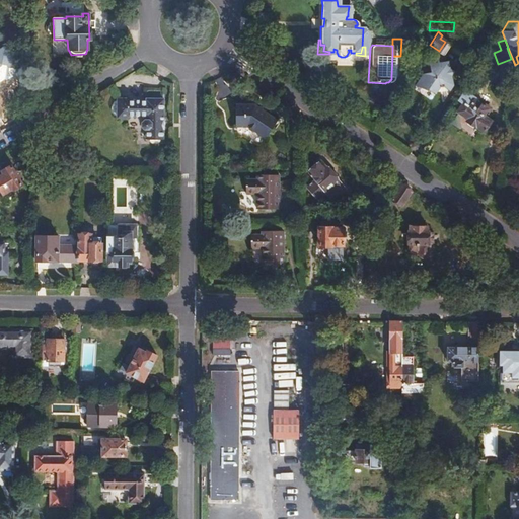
[(414,83),(432,98),(441,86),(445,89),(457,73),(436,56),(414,83)]
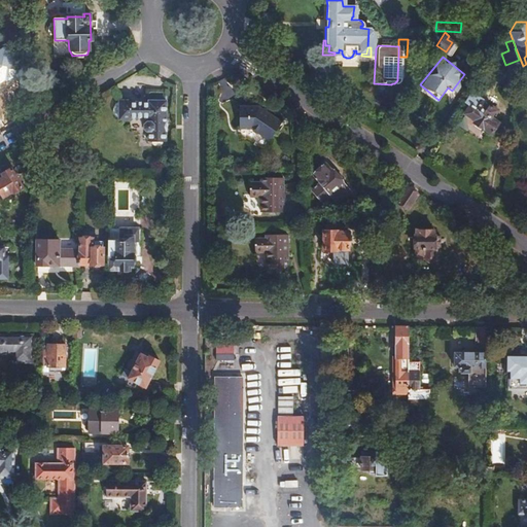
[(470,107),(466,114),(477,121),(475,126),(491,136),(499,124),(492,119),(496,113),(485,105),(486,103),(472,95),(466,104),(470,107)]
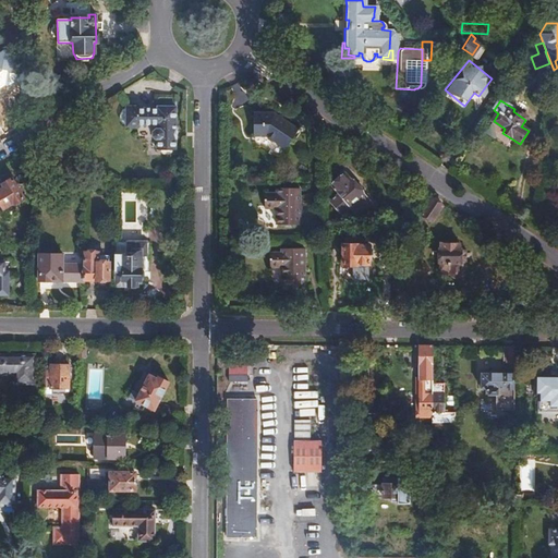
[(136,107),(125,107),(123,108),(122,110),(120,112),(119,114),(119,117),(119,119),(120,122),(121,124),(123,125),(125,126),(136,126),(136,125),(156,125),(156,130),(154,130),(152,132),(152,136),(155,140),(156,140),(156,150),(174,150),(174,140),(173,140),(173,130),(174,130),(174,107),(157,107),(157,109),(136,109),(136,107)]
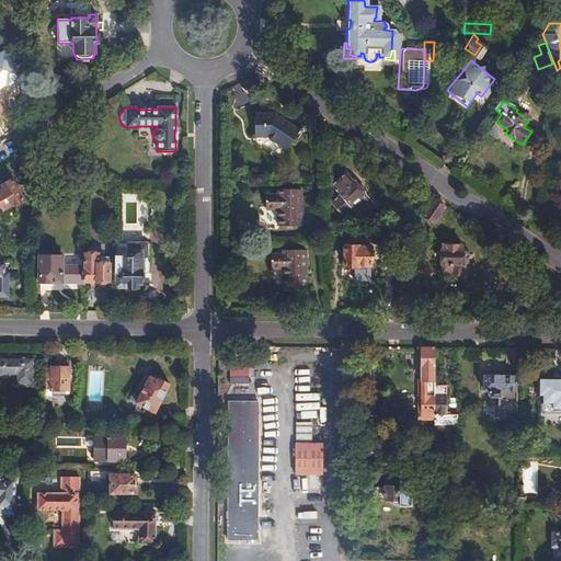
[(253,112),(253,136),(266,136),(285,148),(298,128),(274,112),(253,112)]
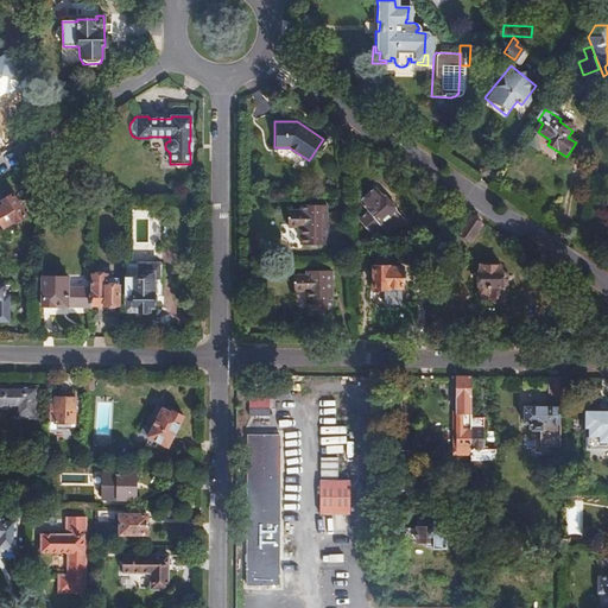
[(4,196),(0,197),(0,217),(2,221),(14,214),(16,216),(25,210),(11,187),(1,192),(4,196)]
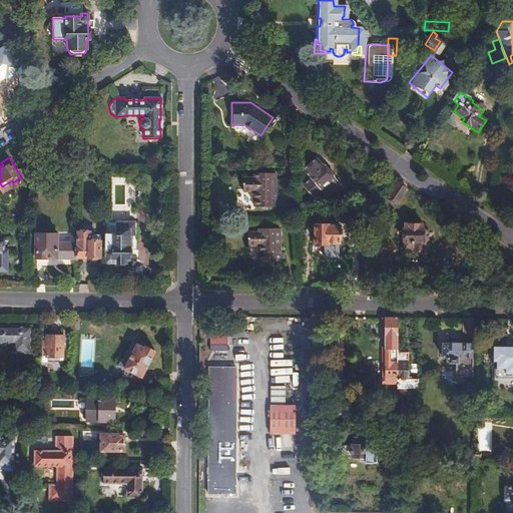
[(320,161),(307,173),(314,182),(324,194),(332,202),(344,190),(335,179),(336,178),(336,176),(330,168),(328,168),(326,169),(320,161)]
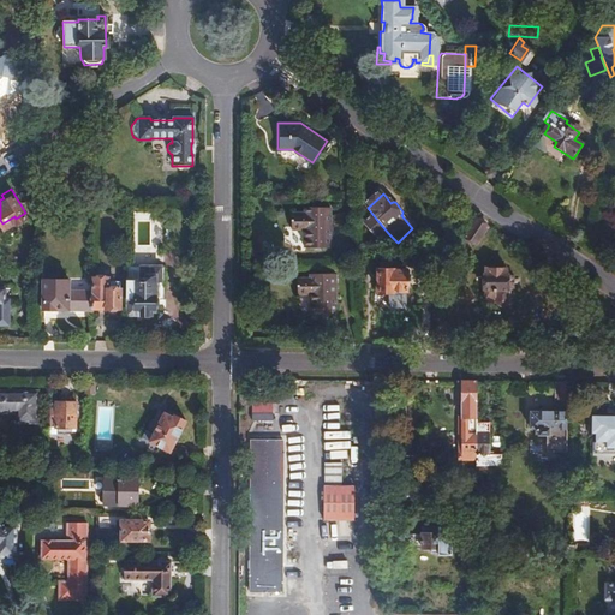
[(291,213),(290,230),(302,230),(302,248),(328,248),(329,207),(303,207),(302,213),(291,213)]
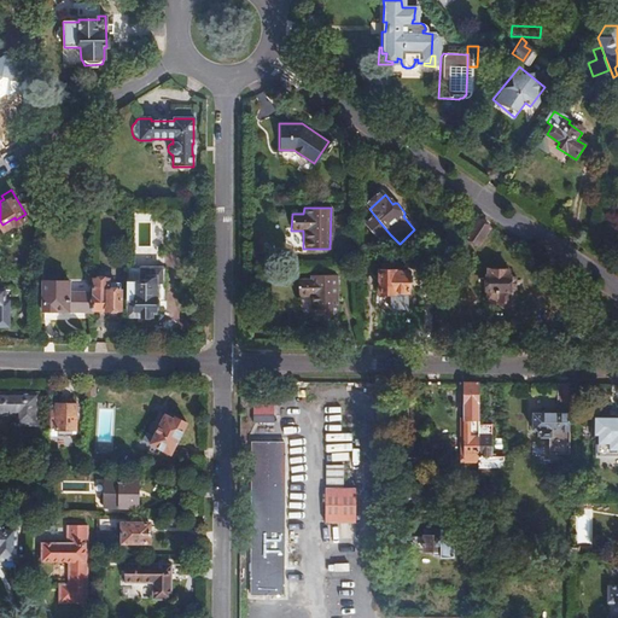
[(136,250),(155,250),(156,215),(138,214),(136,250)]
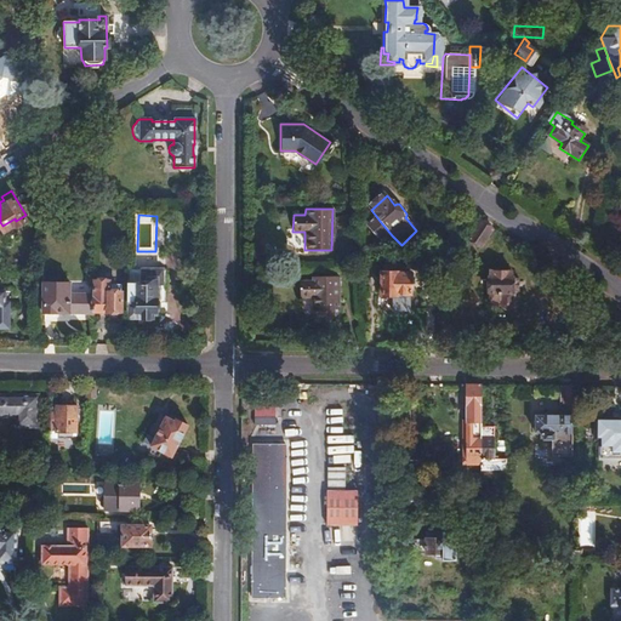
[(478,251),(491,229),(477,220),(462,240),(478,251)]
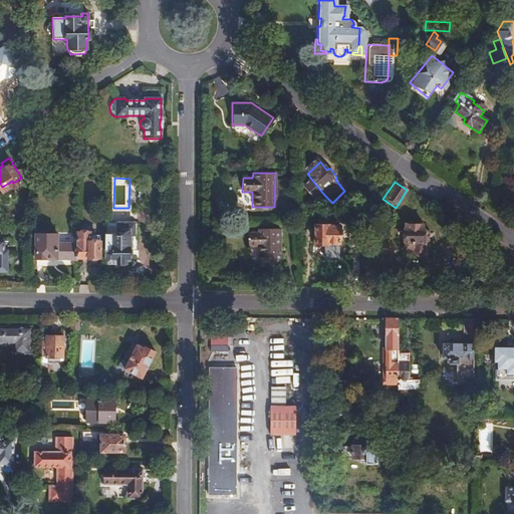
[(317,201),(324,195),(314,183),(307,190),(317,201)]
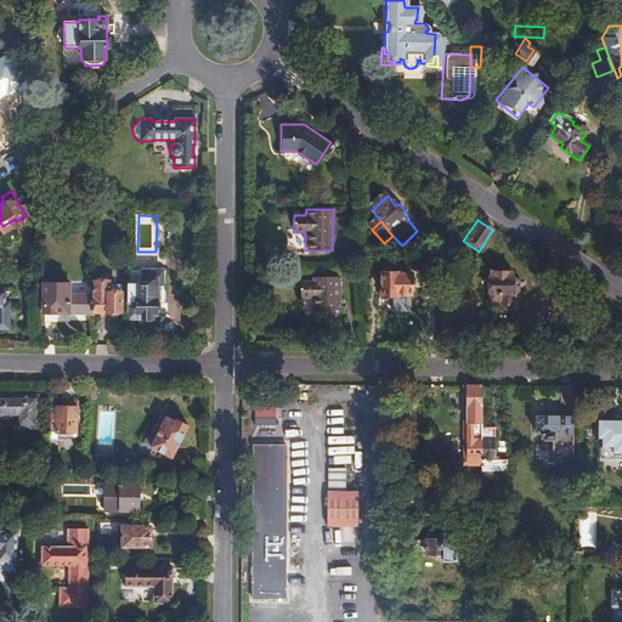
[(433,269),(428,275),(435,283),(450,261),(442,255),(433,269)]
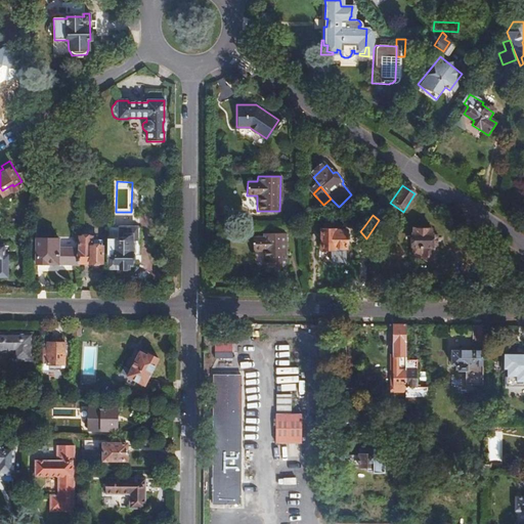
[(105,223),(105,269),(127,269),(127,263),(131,263),(131,235),(137,235),(137,223),(105,223)]
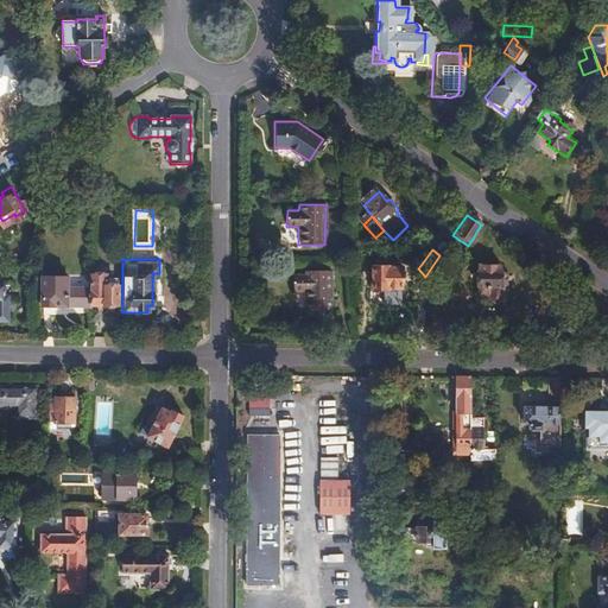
[(374,272),(373,272),(373,290),(403,290),(403,272),(401,272),(401,271),(394,264),(374,264),(374,272)]
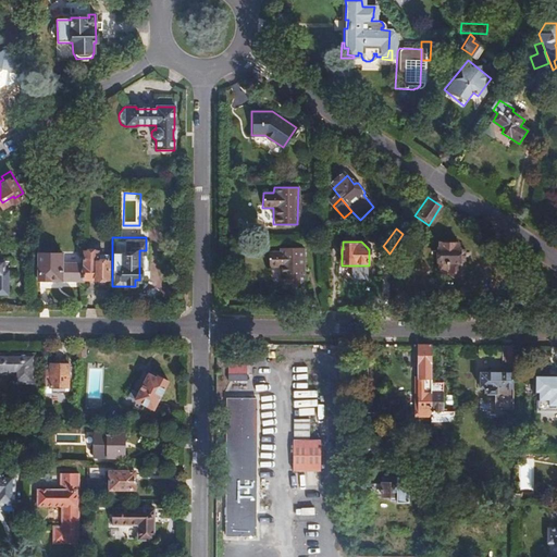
[(461,270),(461,248),(458,248),(458,243),(437,243),(437,270),(445,270),(445,275),(448,277),(457,277),(459,275),(459,272),(461,272),(461,270)]
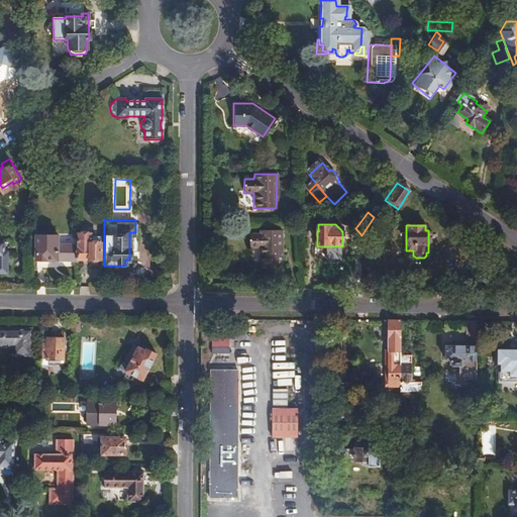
[(248,233),(248,247),(259,247),(259,263),(281,263),(281,229),(259,229),(259,233),(248,233)]
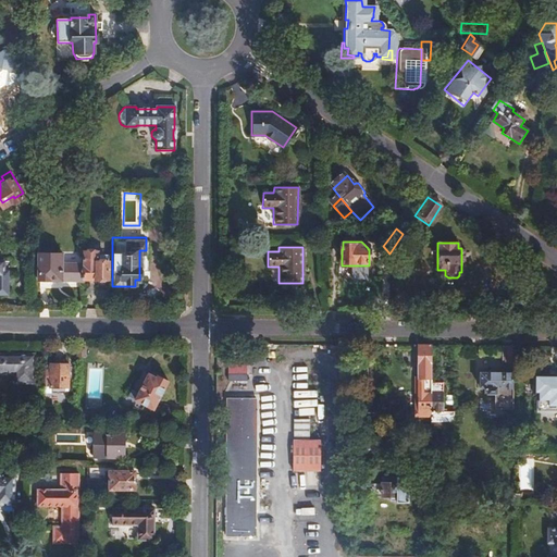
[(84,288),(84,274),(64,273),(64,263),(37,262),(37,291),(84,292),(84,288)]
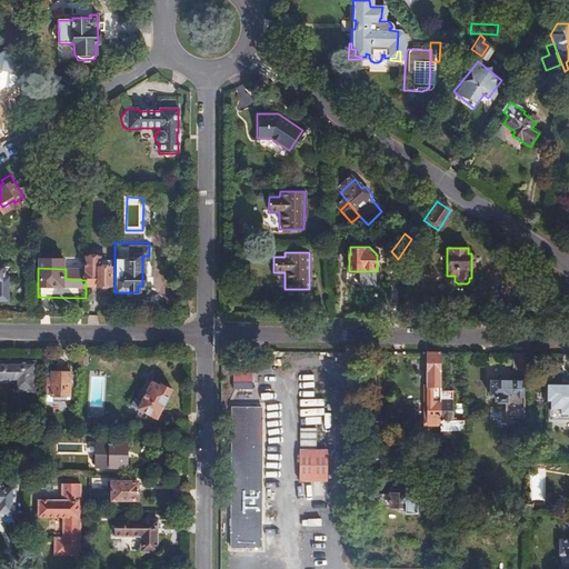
[(88,280),(86,280),(86,295),(110,296),(110,272),(88,272),(88,280)]
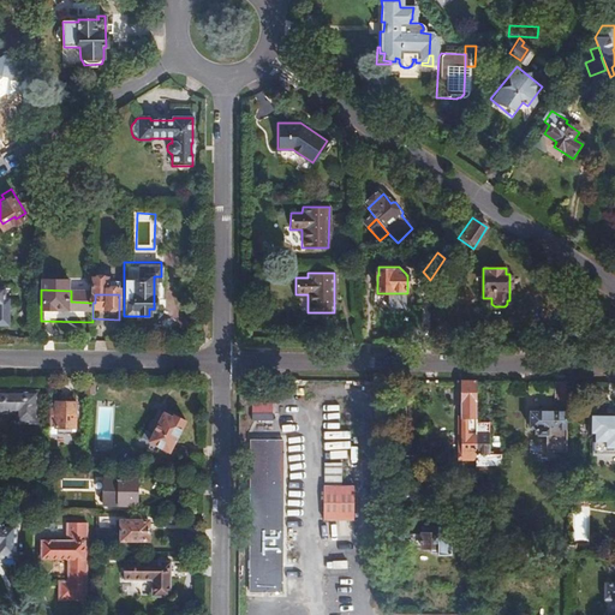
[(94,393),(94,377),(84,377),(84,393),(94,393)]
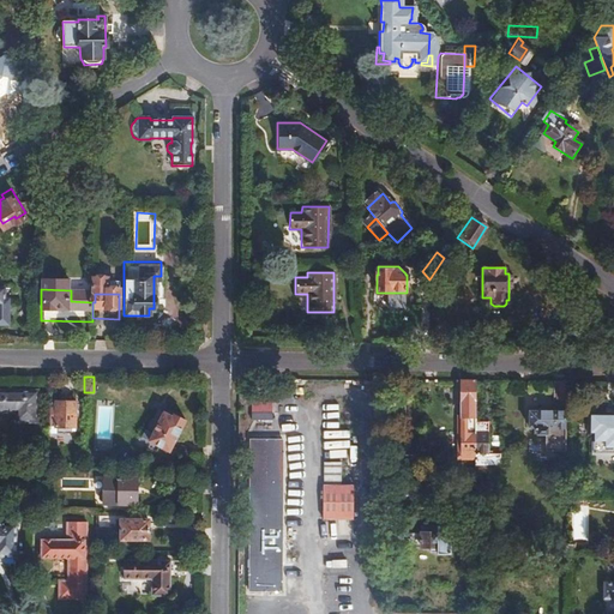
[(475,422),(475,380),(459,380),(461,413),(457,413),(458,431),(458,456),(474,456),(475,431),(475,422)]
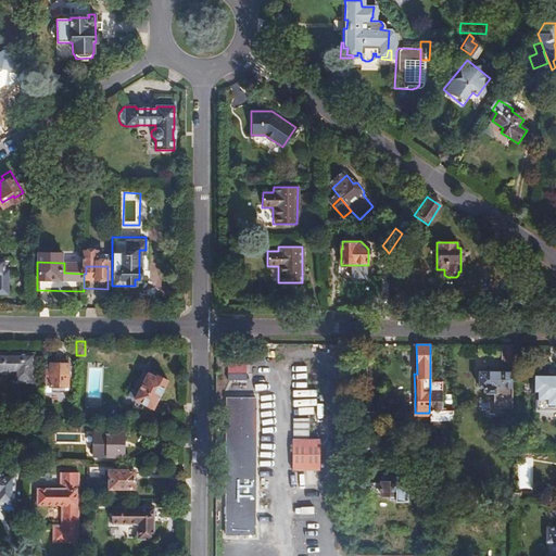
[(512,364),(513,345),(501,345),(501,364),(512,364)]
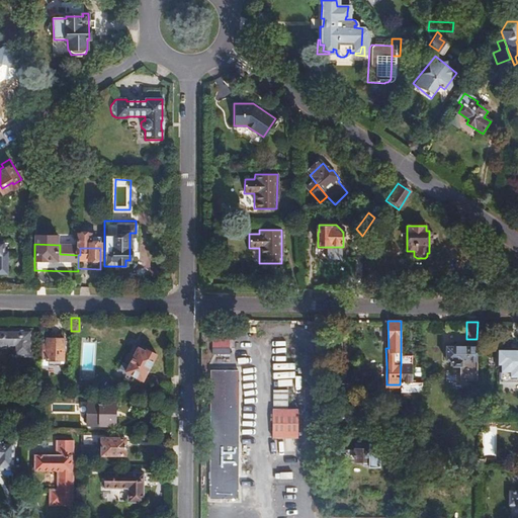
[(0,330),(0,347),(12,347),(12,356),(29,356),(30,331),(0,330)]
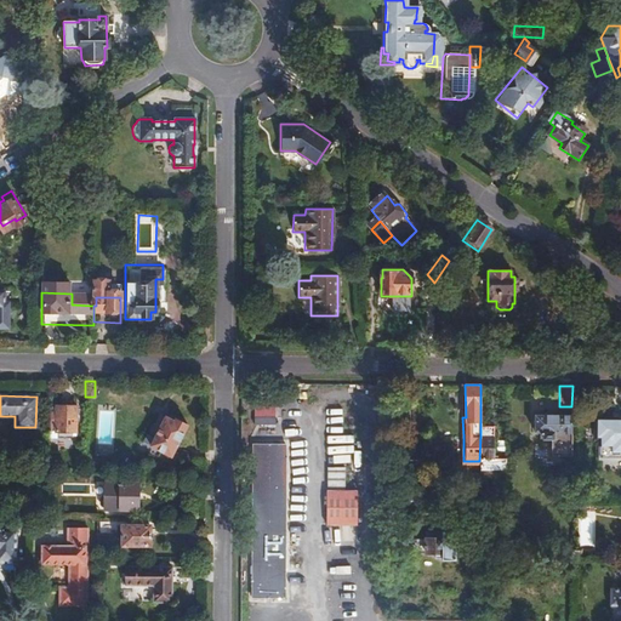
[(50,409),(50,438),(56,438),(56,433),(67,434),(67,438),(75,438),(75,408),(55,406),(55,409),(50,409)]
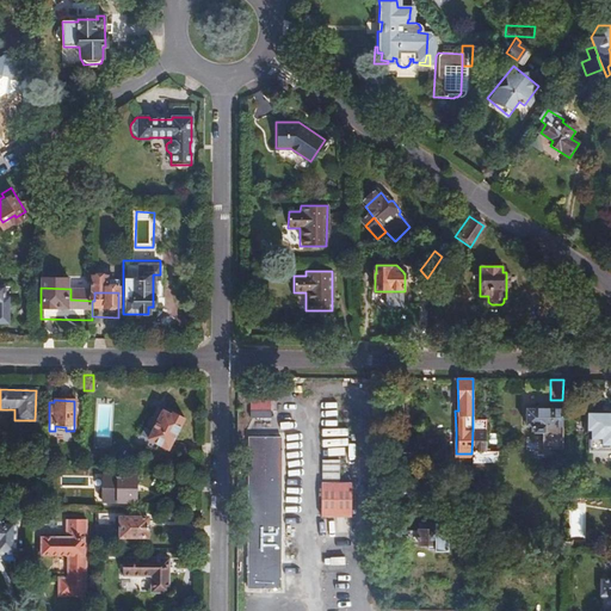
[(97,402),(96,437),(111,438),(113,403),(97,402)]
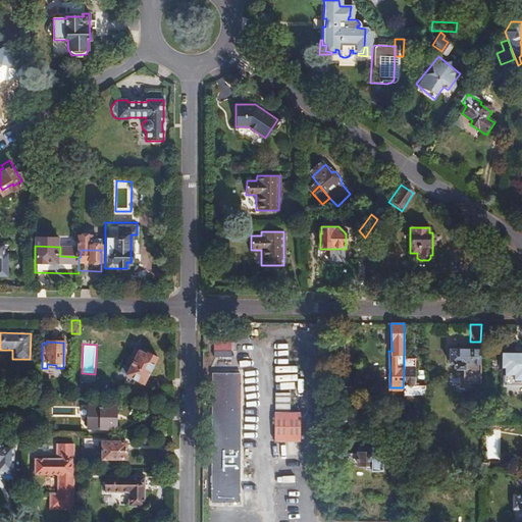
[(124,362),(123,363),(127,366),(125,369),(144,380),(157,356),(151,352),(150,353),(140,347),(138,350),(133,347),(128,354),(126,355),(124,357),(123,359),(124,362)]
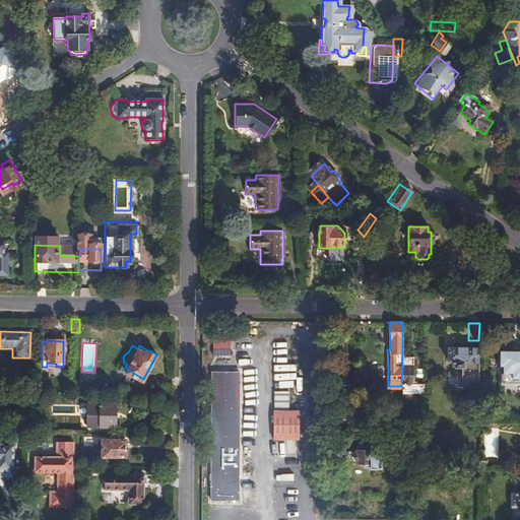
[(229,356),(230,349),(212,348),(211,355),(229,356)]
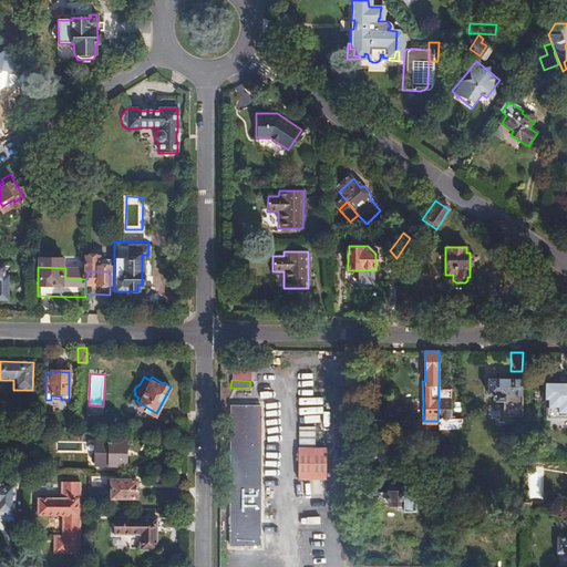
[(503,418),(522,418),(522,380),(487,380),(487,397),(492,397),(492,398),(495,398),(495,402),(503,402),(503,418)]
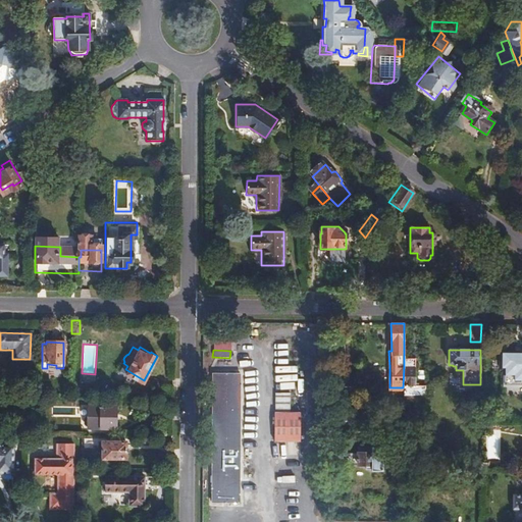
[(504,369),(504,380),(514,380),(514,385),(521,385),(521,352),(521,353),(521,358),(515,358),(515,353),(501,353),(501,369),(504,369)]
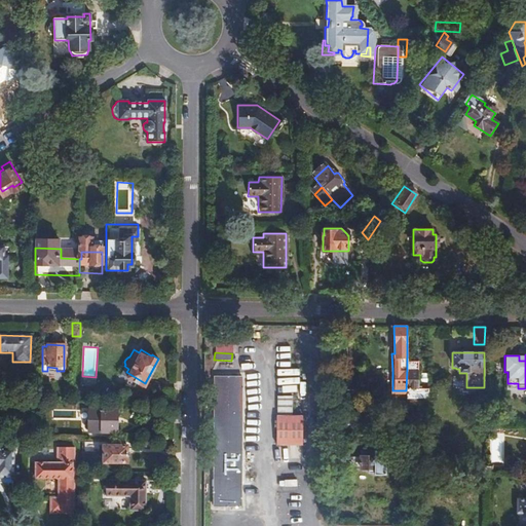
[(407,362),(407,369),(406,390),(406,399),(427,399),(427,388),(417,388),(416,370),(414,370),(414,362),(407,362)]
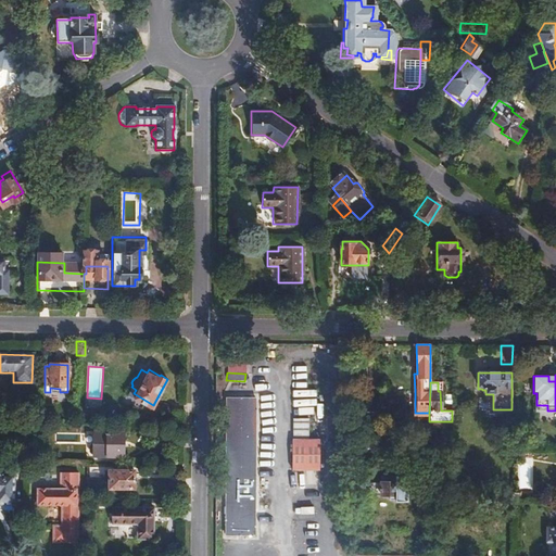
[(257,397),(225,397),(224,538),(256,538),(257,397)]
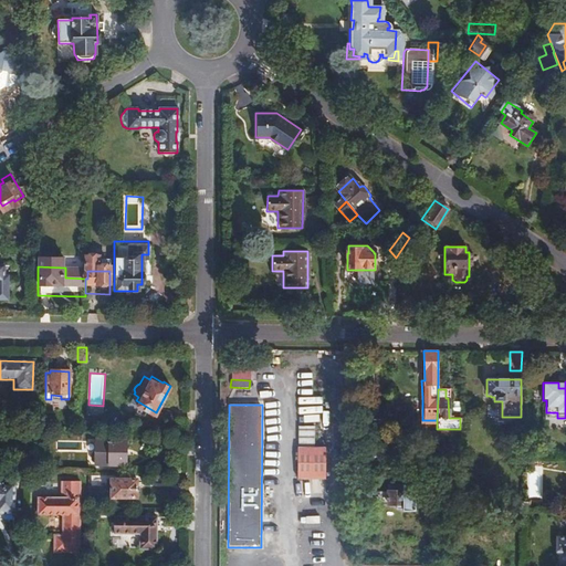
[(383,419),(370,419),(370,435),(383,435),(383,428),(384,428),(385,422),(383,422),(383,419)]
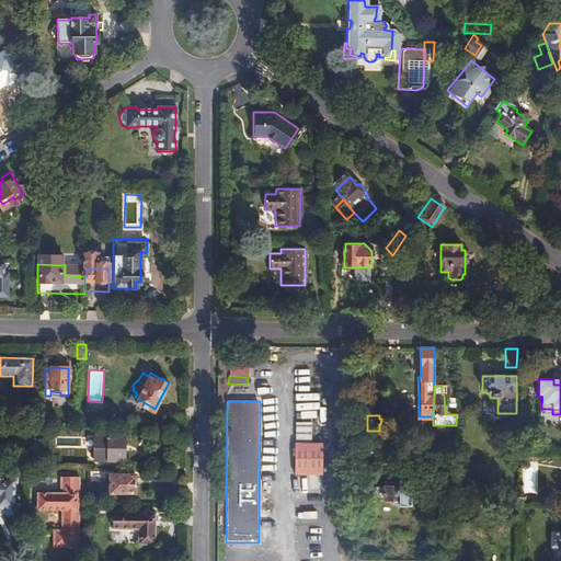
[(102,446),(93,446),(93,462),(101,462),(102,466),(121,466),(121,436),(102,436),(102,446)]
